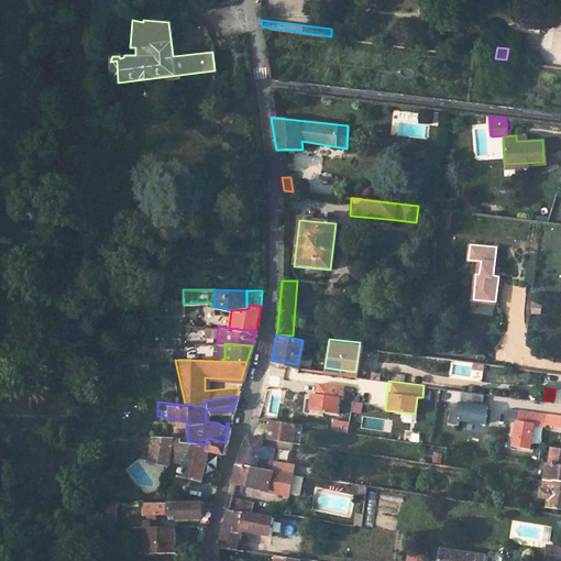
[(359,411),(360,402),(351,400),(350,410),(359,411)]
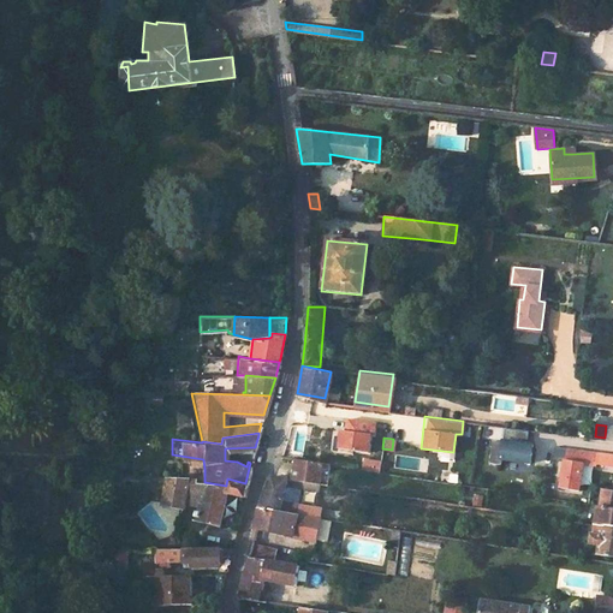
[(489,439),(488,460),(501,462),(501,469),(530,470),(530,439),(489,439)]
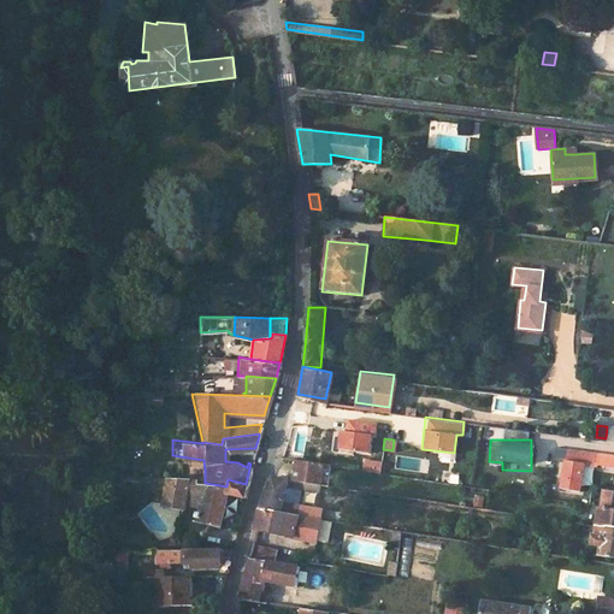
[(379,447),(356,442),(355,452),(359,452),(378,454),(379,447)]
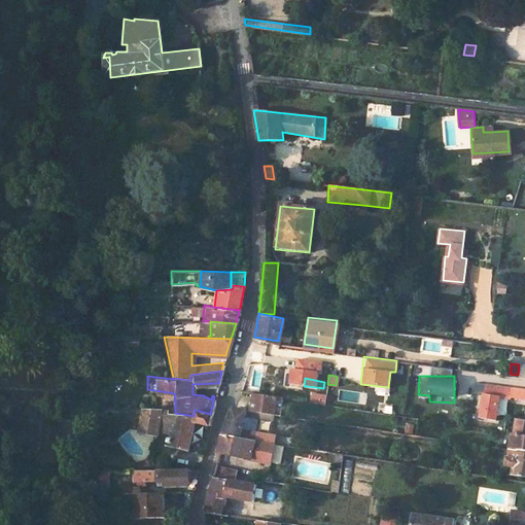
[(480,391),(478,418),(496,420),(498,397),(511,398),(512,385),(474,381),(473,391),(480,391)]
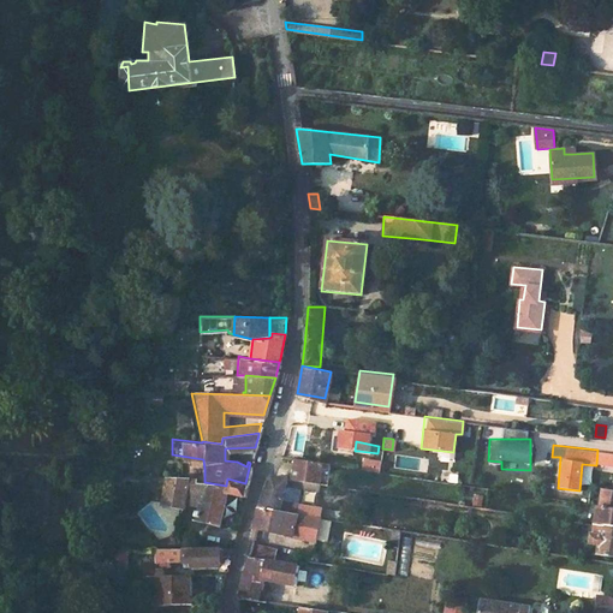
[(379,453),(378,453),(358,451),(356,464),(376,466),(379,453)]
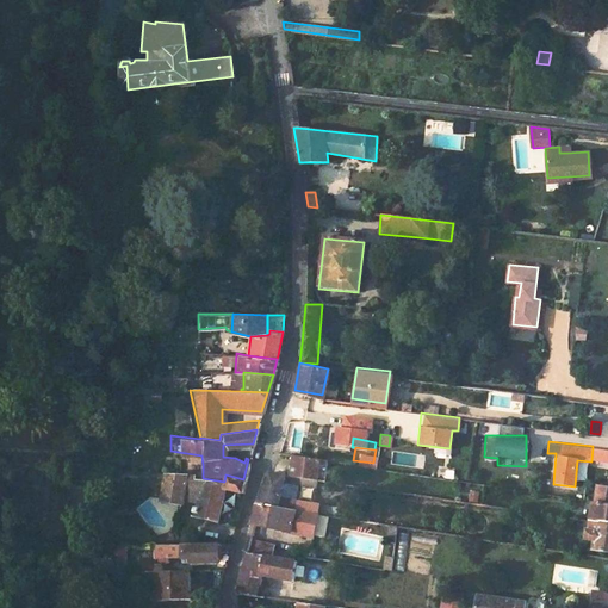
[(596,457),(607,458),(607,448),(599,447),(596,457)]
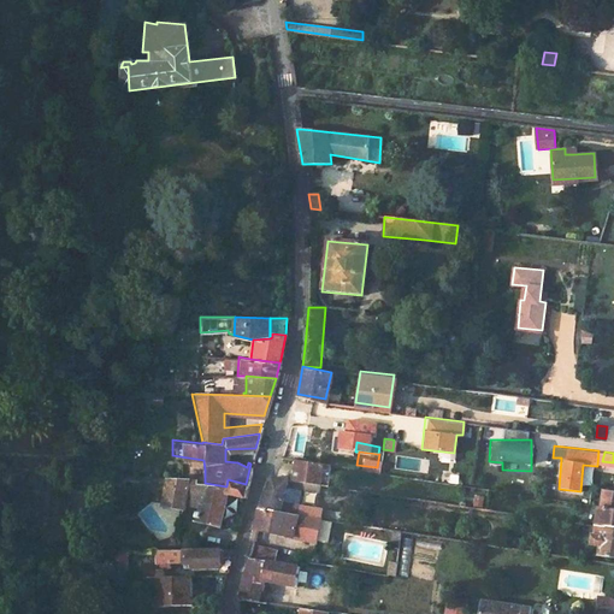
[(329,464),(295,459),(293,478),(326,484),(329,464)]
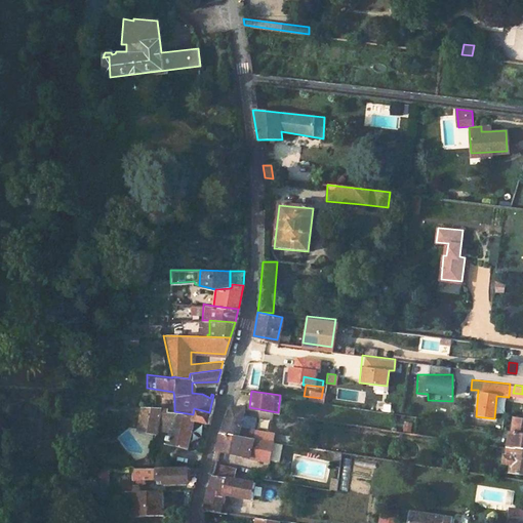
[(153,406),(142,405),(137,428),(156,432),(159,421),(172,425),(168,442),(187,447),(194,420),(207,423),(209,412),(194,408),(193,414),(174,411),(169,410),(167,410),(167,407),(159,407),(159,406),(153,406)]
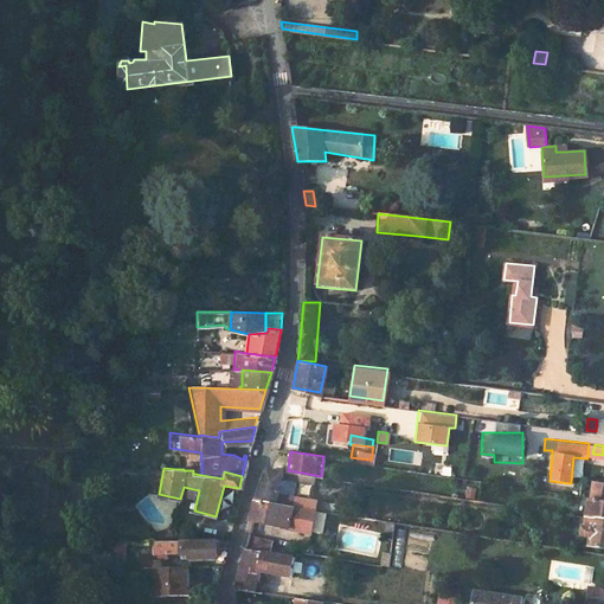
[(265,468),(254,499),(256,499),(314,508),(338,512),(339,505),(313,500),(314,499),(278,492),(281,476),(319,482),(321,476),(268,468),(265,468)]
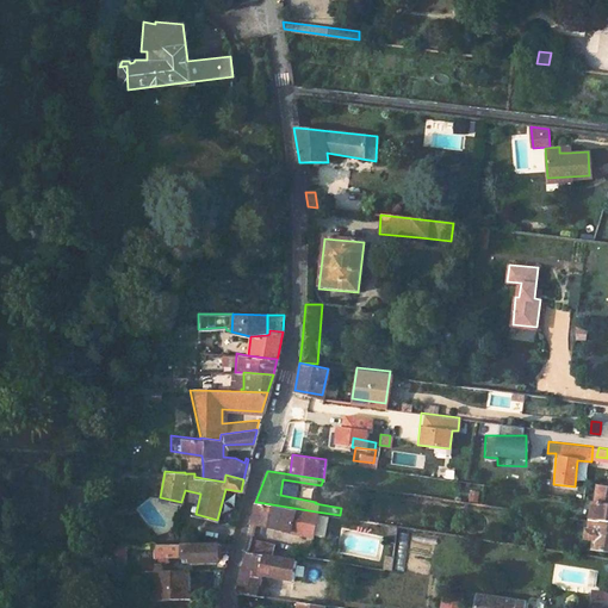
[(607,483),(595,482),(594,498),(593,498),(589,517),(607,519),(607,483)]
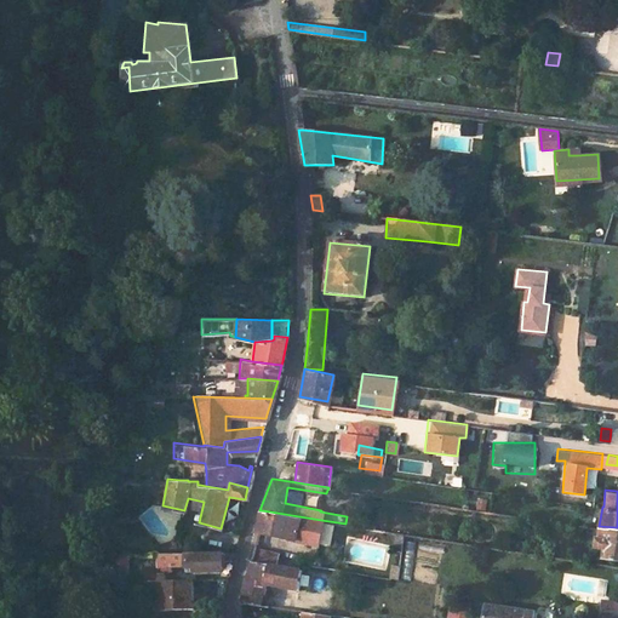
[(321,520),(262,510),(258,532),(316,544),(321,520)]
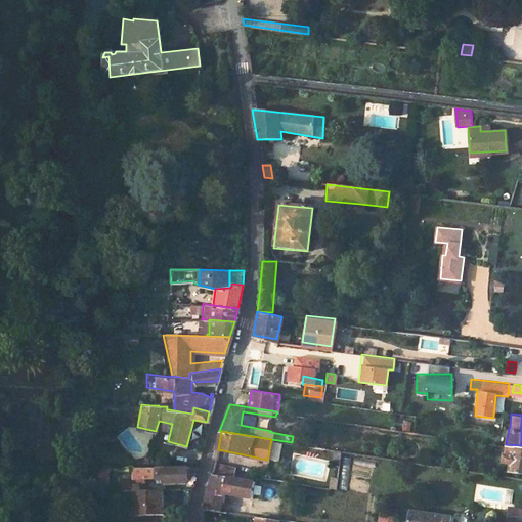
[(521,445),(506,444),(505,452),(504,452),(502,460),(504,461),(503,468),(521,471),(521,445)]
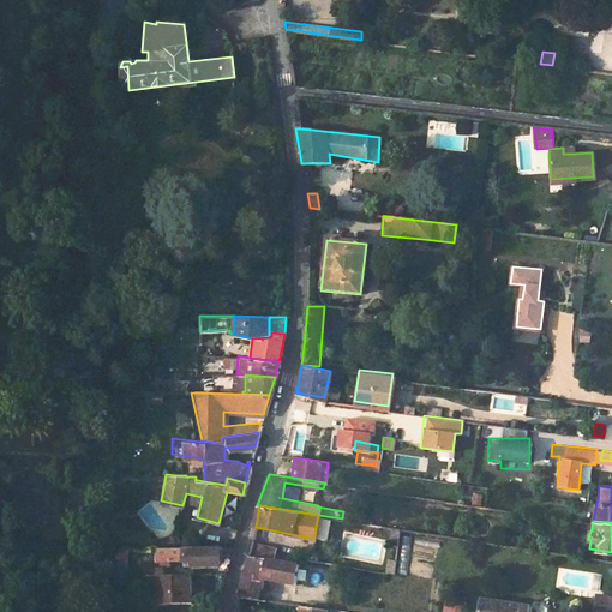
[(251,544),(249,555),(275,559),(277,546),(275,546),(265,547),(251,544)]
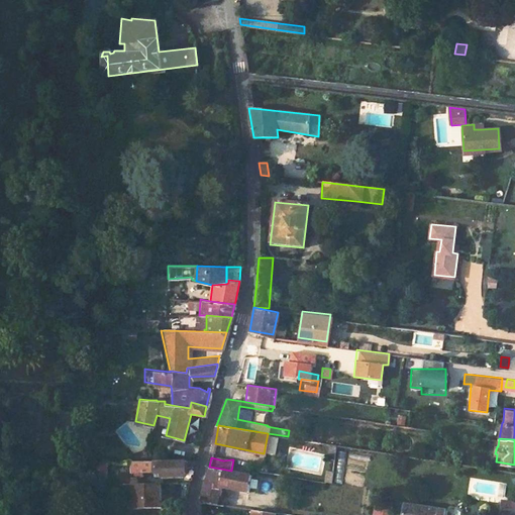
[(195,458),(141,459),(141,469),(161,469),(162,474),(184,474),(192,474),(195,458)]
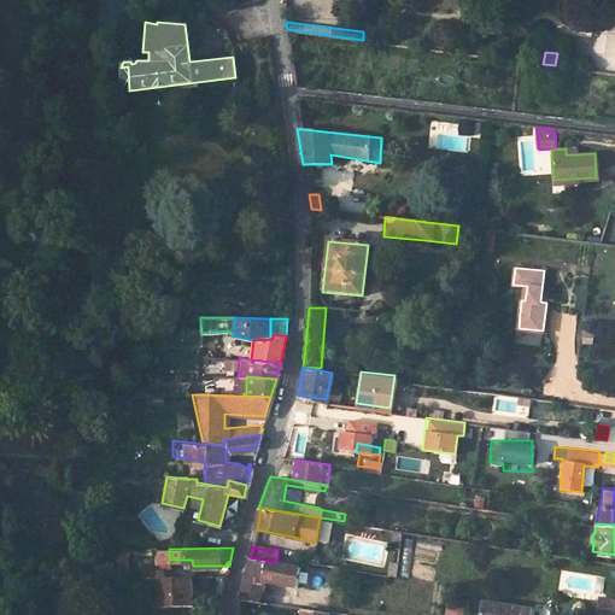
[(169,560),(169,549),(156,549),(156,564),(160,564),(160,561),(169,561),(169,560)]
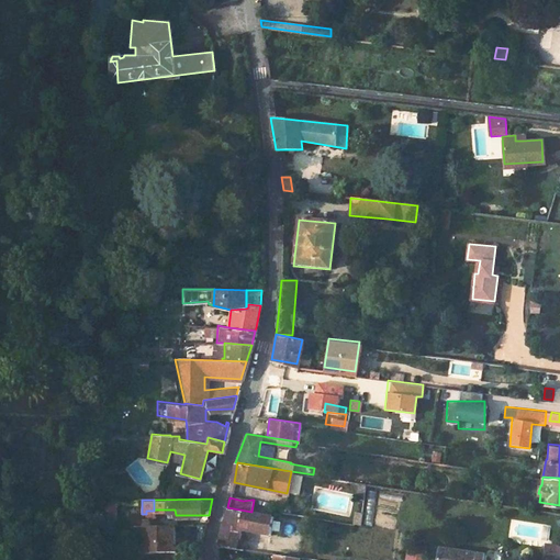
[(244,549),(245,539),(239,538),(242,528),(270,533),(273,515),(252,512),(227,507),(217,546),(221,546),(244,549)]
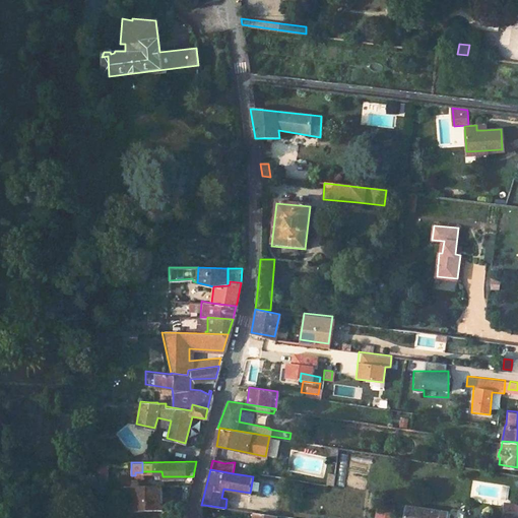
[(193,484),(193,476),(185,476),(185,484),(193,484)]
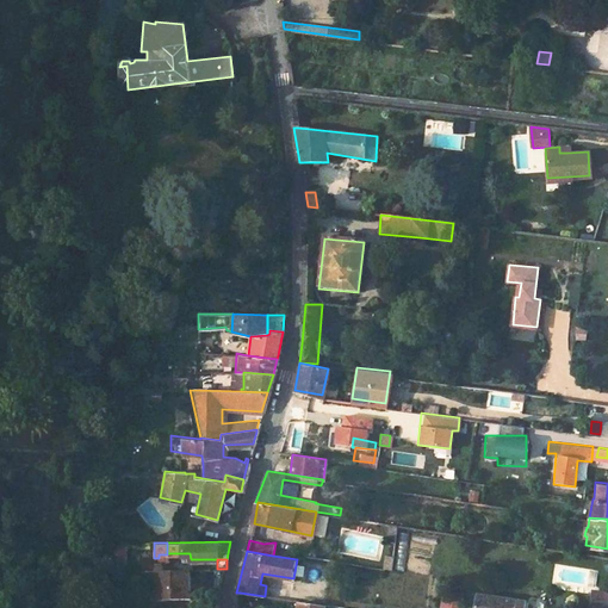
[(144,590),(155,590),(155,600),(188,597),(188,569),(163,570),(162,563),(154,563),(154,570),(144,570),(144,590)]
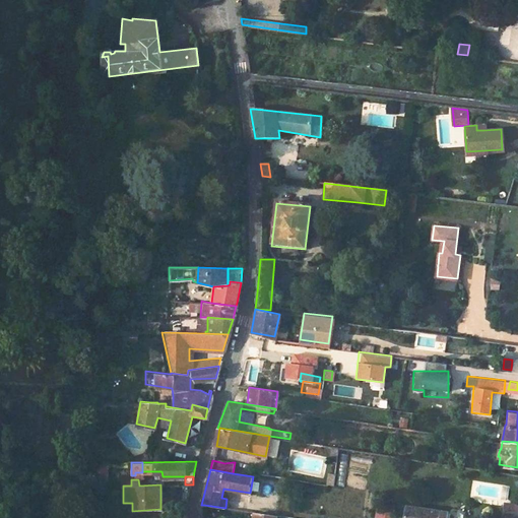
[(171,484),(171,496),(179,496),(180,494),(190,496),(193,484),(171,484)]
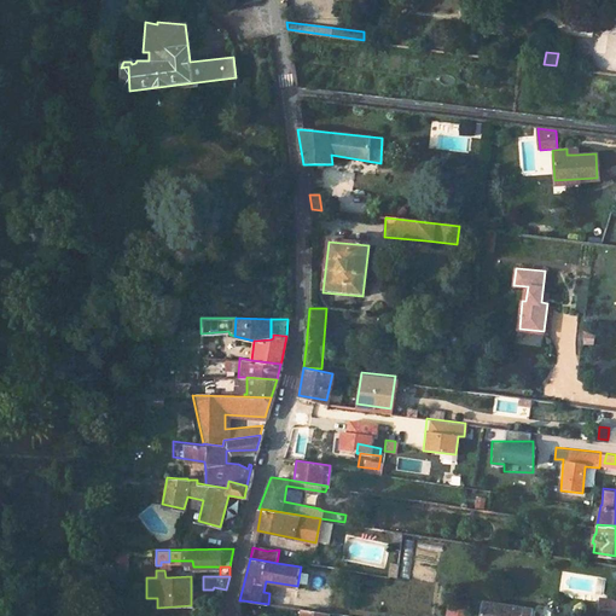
[(280,594),(269,593),(268,604),(279,605),(280,594)]
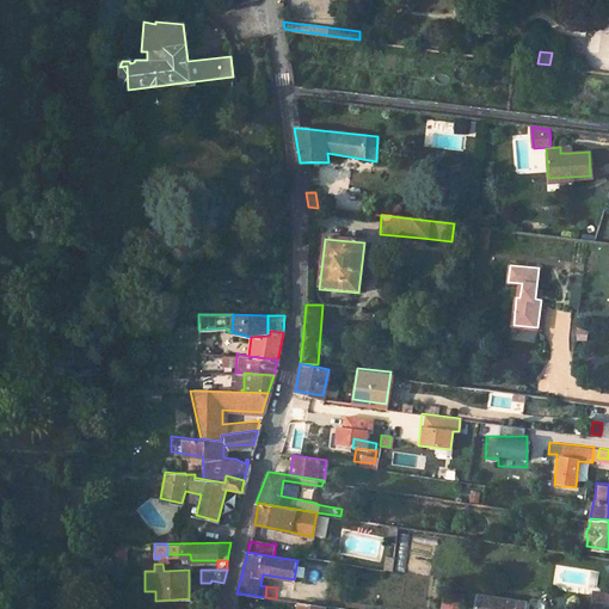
[(457,608),(460,598),(441,595),(438,608),(447,608),(457,608)]
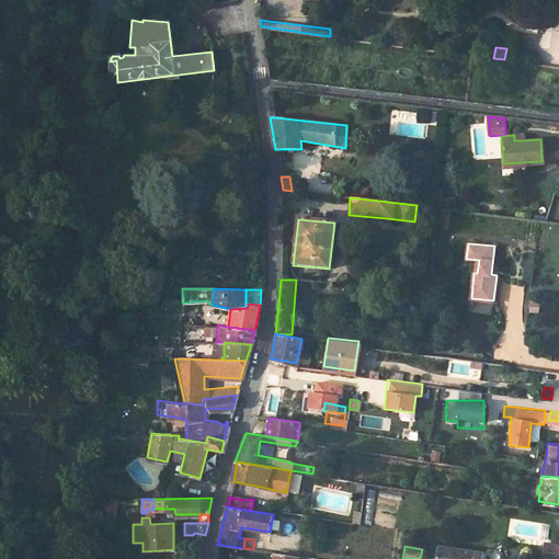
[(437,546),(435,558),(479,558),(480,552),(437,546)]
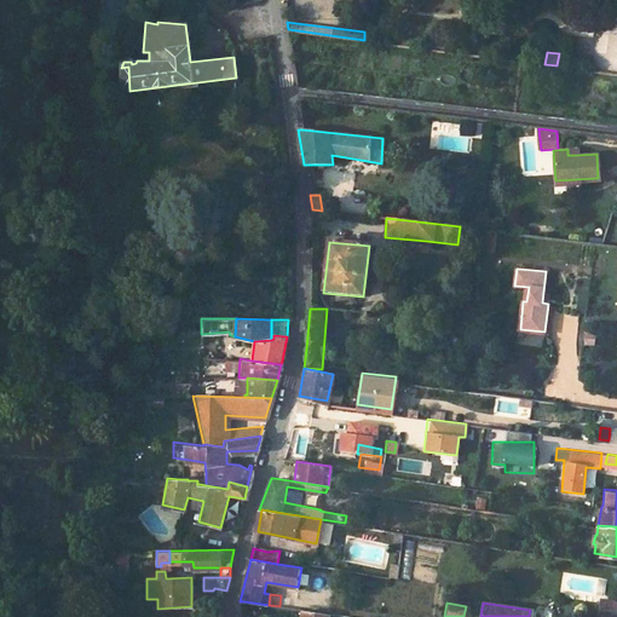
[(598,606),(597,616),(615,616),(616,609),(609,609),(598,606)]
